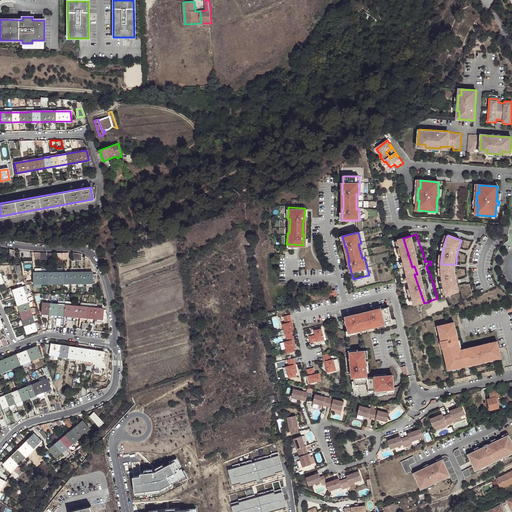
[(458,286),(457,284),(457,281),(456,276),(456,274),(455,272),(455,267),(441,266),(441,272),(442,278),(442,284),(444,290),(445,295),(446,296),(459,291),(459,290),(458,286)]
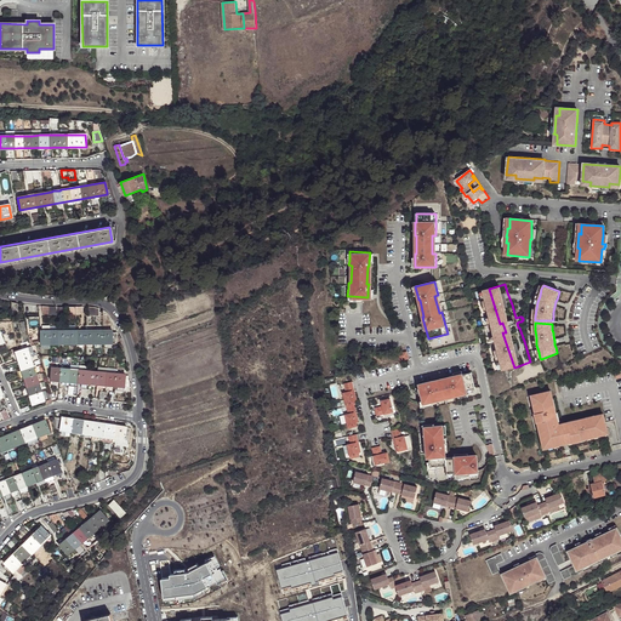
[(113,343),(112,332),(112,330),(57,330),(49,330),(41,330),(40,330),(40,343),(41,343),(50,343),(113,343)]
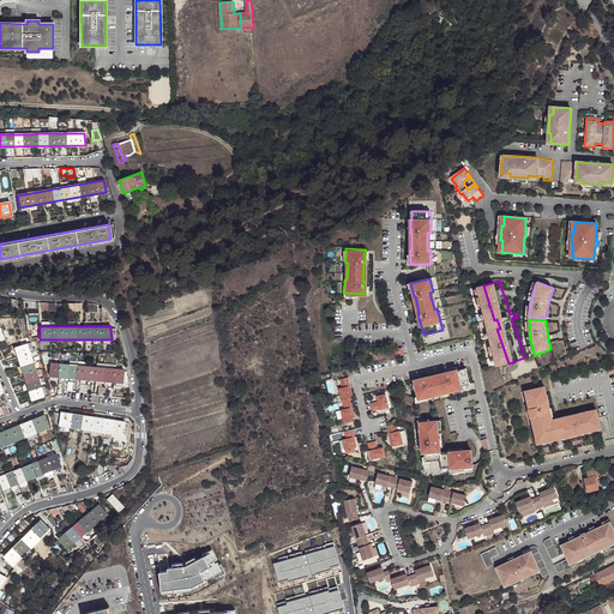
[(44,397),(42,390),(26,344),(16,348),(32,401),(44,397)]
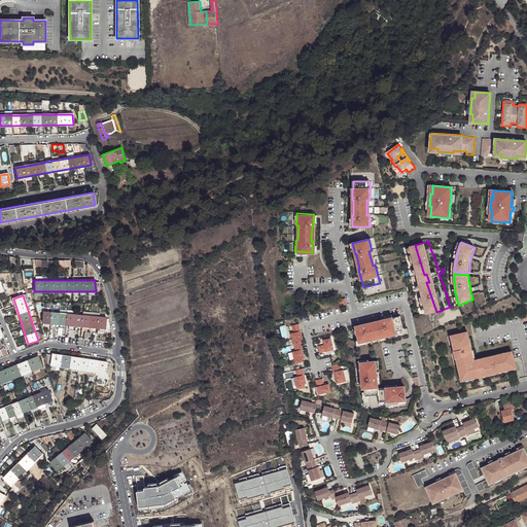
[(105,328),(106,319),(106,317),(98,317),(91,316),(83,315),(74,315),(67,314),(44,312),(43,323),(105,328)]
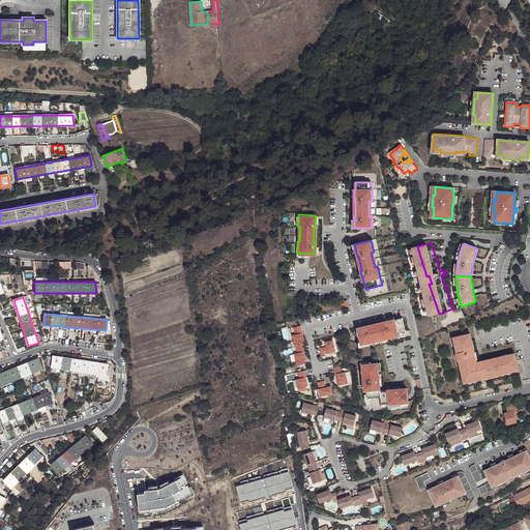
[(357,328),(360,343),(361,346),(369,344),(373,343),(372,341),(386,336),(387,339),(390,339),(399,336),(398,333),(405,331),(402,318),(390,321),(390,320),(383,322),(383,323),(369,327),(369,326),(357,328)]
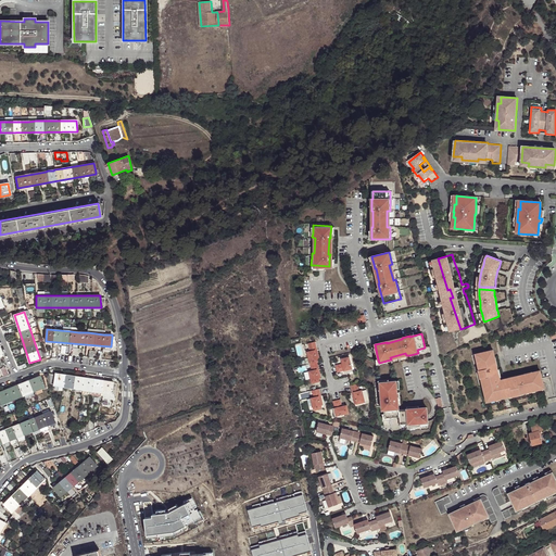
[(316,341),(308,343),(311,351),(307,352),(311,363),(317,362),(318,362),(317,358),(316,350),(317,350),(316,341)]
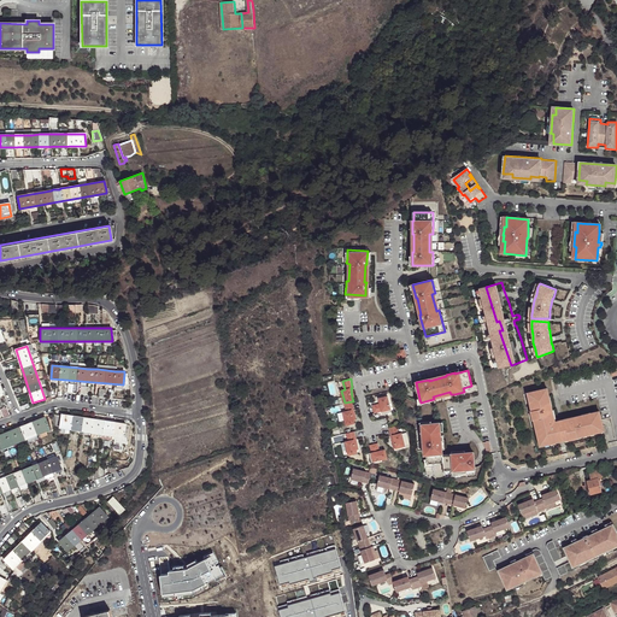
[(547,388),(529,392),(532,401),(530,401),(532,410),(534,410),(536,419),(534,419),(539,436),(540,436),(541,444),(551,441),(551,442),(569,439),(568,438),(577,435),(577,436),(587,434),(586,433),(604,429),(599,411),(591,413),(591,415),(582,417),(582,415),(573,417),(574,418),(564,421),(564,419),(556,422),(554,418),(553,418),(552,415),(553,415),(552,405),(550,406),(548,398),(550,397),(547,388)]
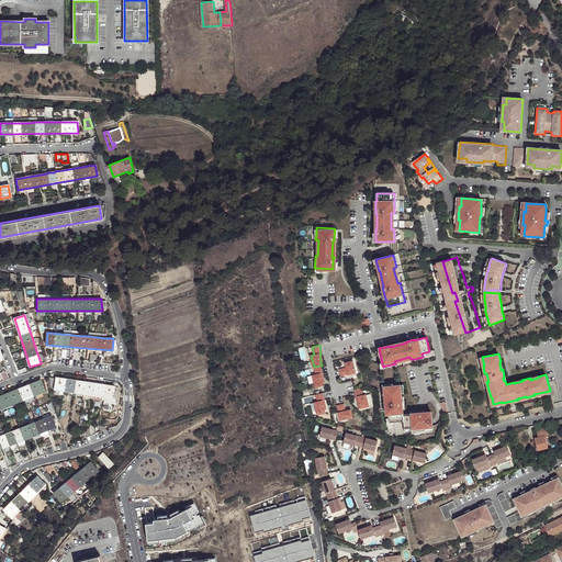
[(357,374),(353,360),(345,362),(346,367),(339,369),(341,375),(348,374),(348,377),(357,374)]
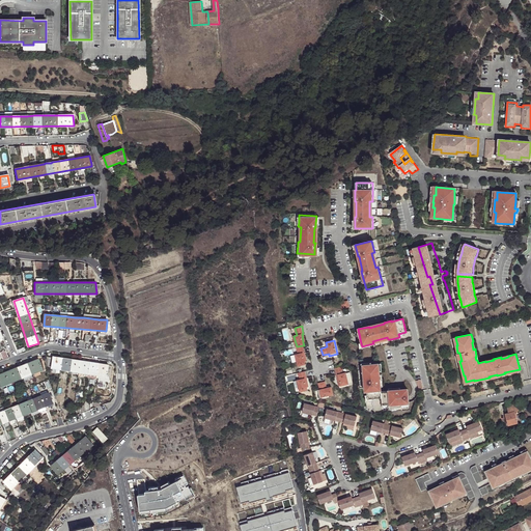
[(305,352),(303,345),(297,346),(298,355),(296,355),(298,365),(306,364),(305,361),(303,353),(305,352)]
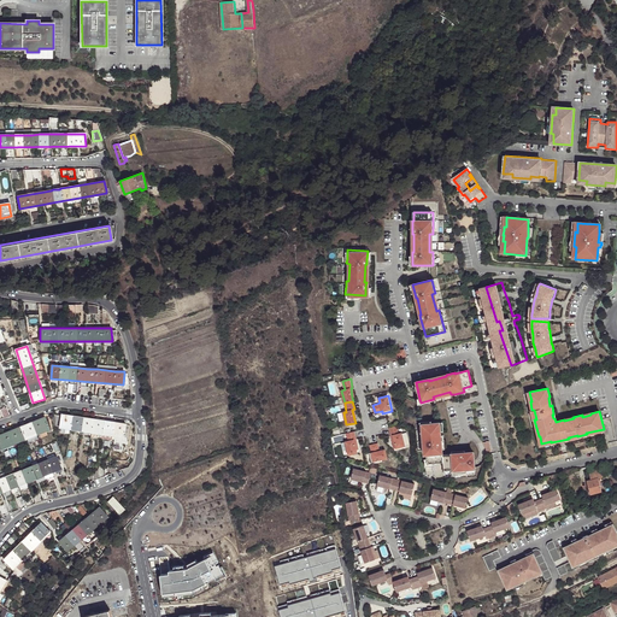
[(7,407),(0,410),(4,418),(11,416),(7,407)]
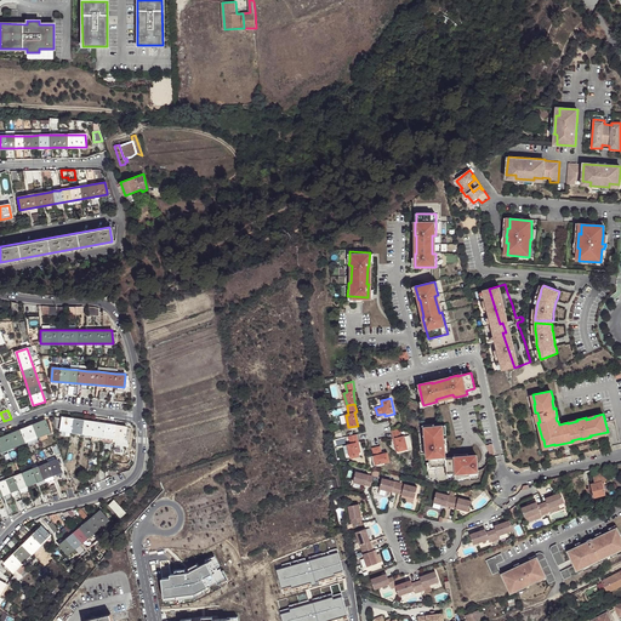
[(91,436),(103,437),(114,438),(123,439),(125,440),(126,428),(127,427),(62,417),(62,419),(61,431),(91,436)]
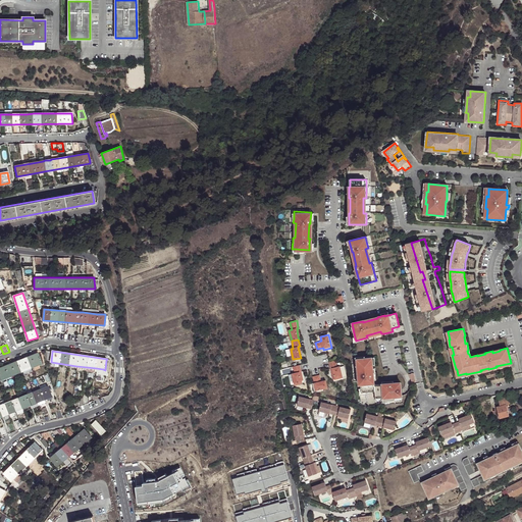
[(0,379),(1,379),(27,370),(32,368),(34,367),(40,365),(42,364),(38,354),(0,368),(0,379)]
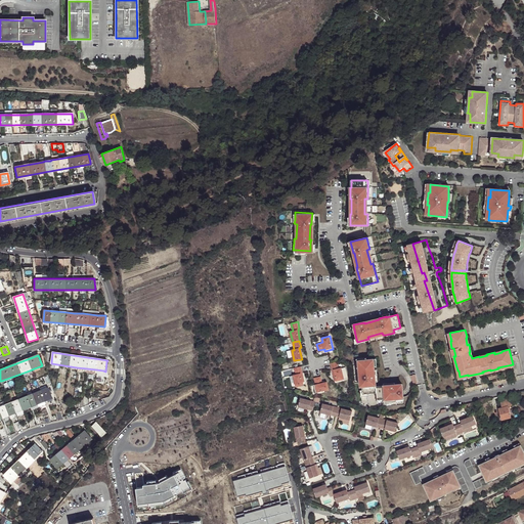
[(357,368),(359,367),(358,360),(366,359),(366,358),(358,358),(356,359),(357,368)]
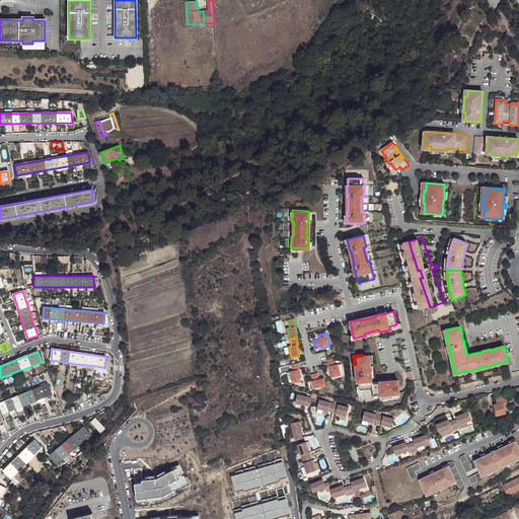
[(363,356),(355,357),(356,364),(356,368),(355,368),(357,382),(359,382),(359,386),(359,390),(367,389),(373,388),(374,395),(381,395),(381,398),(388,397),(392,397),(392,394),(399,394),(398,381),(391,381),(391,380),(383,381),(372,382),(372,378),(371,370),(373,370),(372,366),(371,366),(370,363),(370,356),(363,356)]
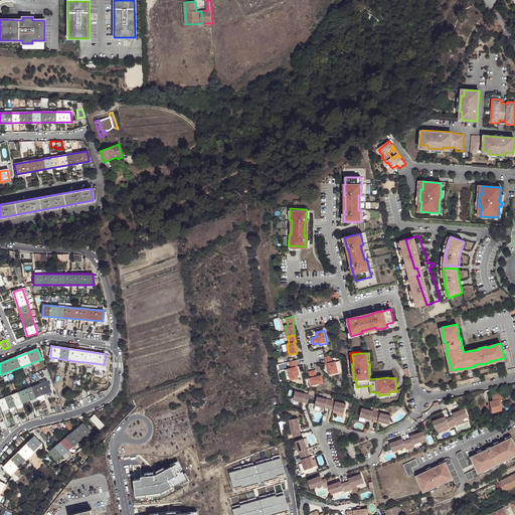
[(333,362),(331,355),(325,357),(326,364),(328,363),(331,374),(338,372),(335,361),(333,362)]
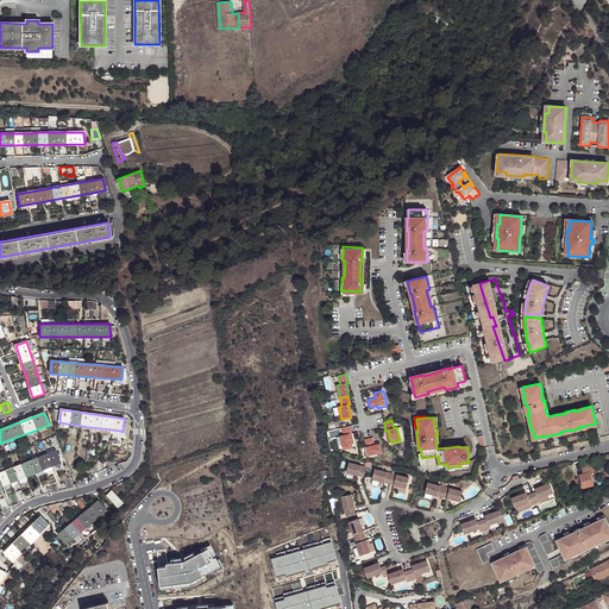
[(350,426),(341,427),(344,435),(341,437),(344,449),(352,446),(352,444),(350,434),(352,433),(350,426)]
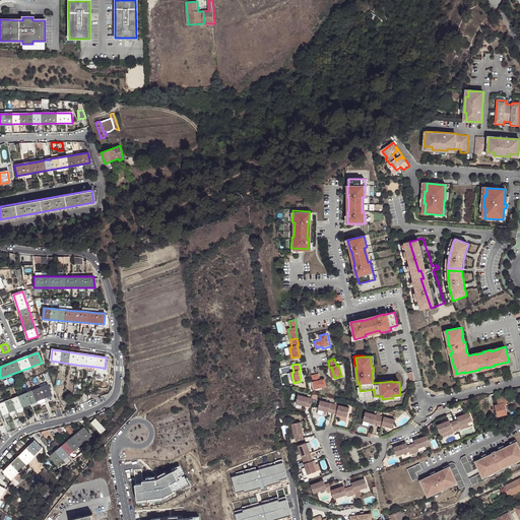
[(318,373),(312,375),(313,381),(311,382),(313,389),(326,386),(324,379),(320,380),(318,373)]
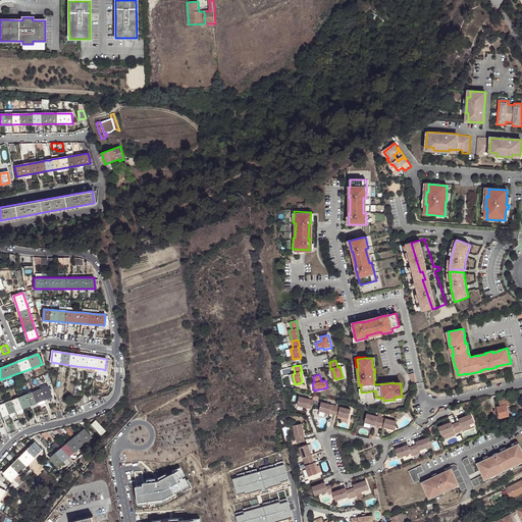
[(20,408),(25,406),(32,404),(33,404),(39,401),(51,397),(47,386),(39,389),(20,397),(18,398),(4,403),(3,404),(0,405),(0,416),(14,411),(20,408)]
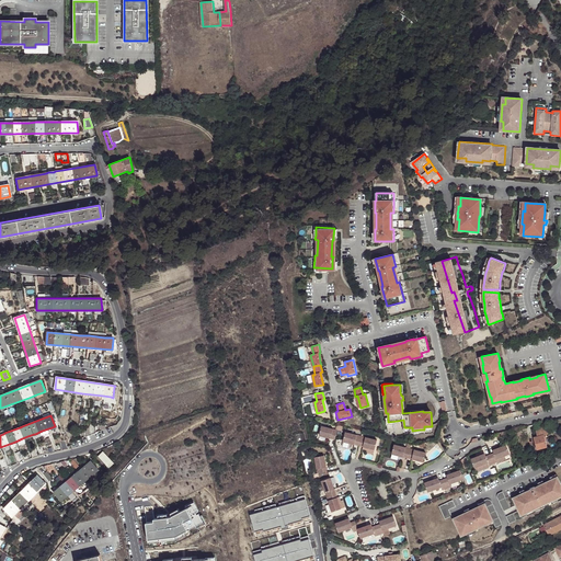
[(90,425),(90,426),(84,426),(84,436),(94,432),(96,432),(96,428),(96,425),(90,425)]
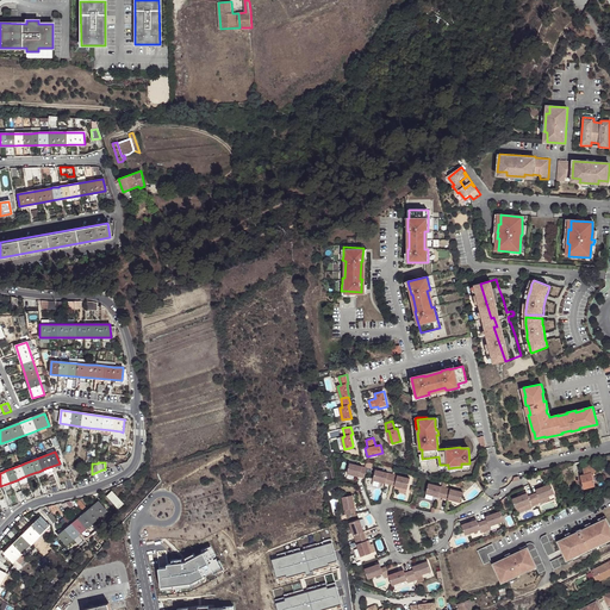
[(349,464),(347,473),(365,478),(367,468),(349,464)]
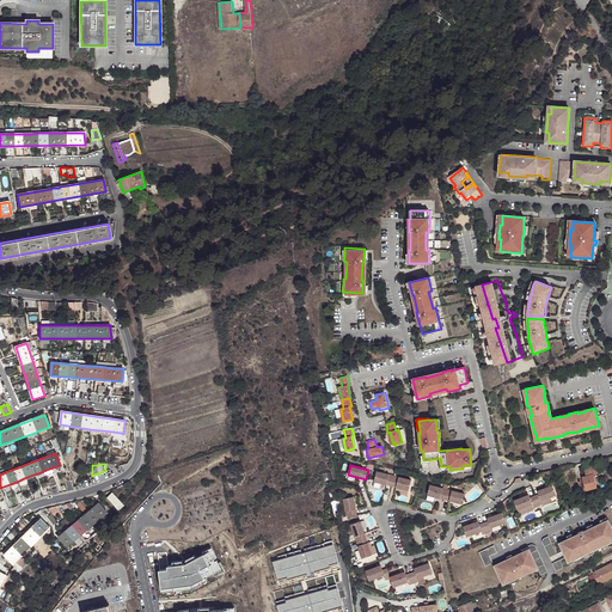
[(586,477),(582,478),(585,490),(597,488),(593,476),(598,475),(595,466),(583,467),(586,477)]
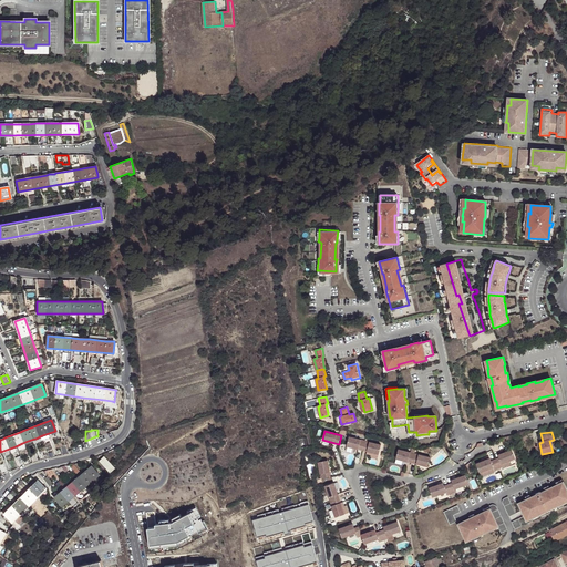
[(526,434),(518,437),(523,446),(531,443),(526,434)]
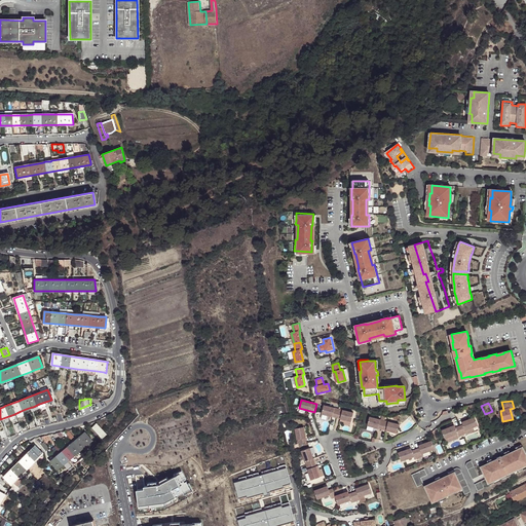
[(339,409),(324,405),(322,414),(337,417),(339,409)]
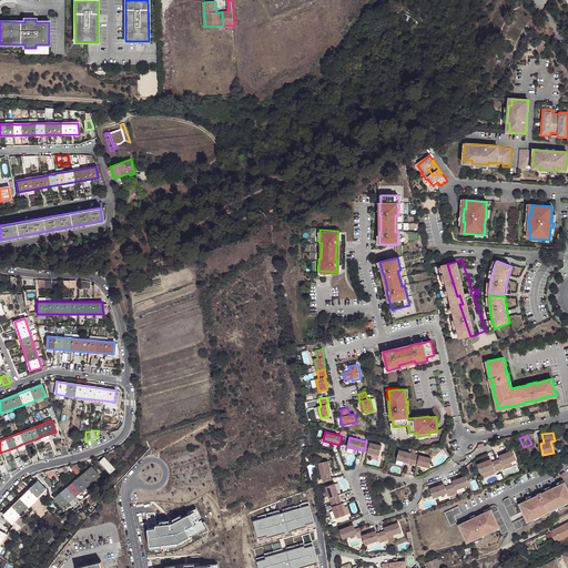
[(366,442),(364,450),(367,452),(379,455),(382,446),(366,442)]
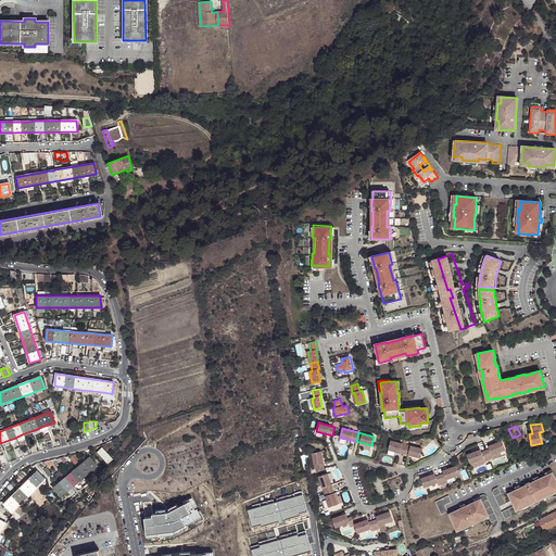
[(491,449),(487,450),(490,459),(494,457),(493,454),(502,451),(506,449),(503,440),(489,445),(491,449)]
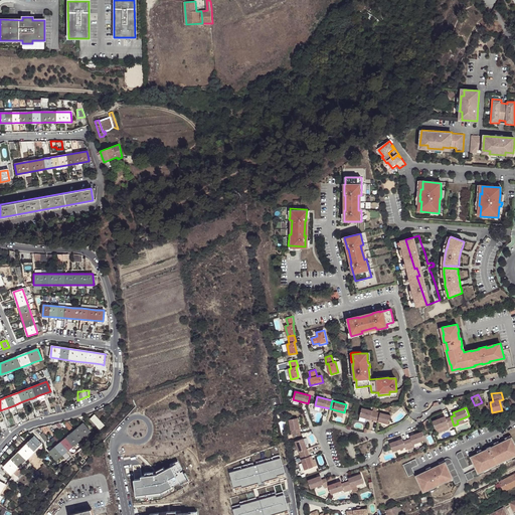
[(362,408),(360,416),(375,420),(377,411),(362,408)]
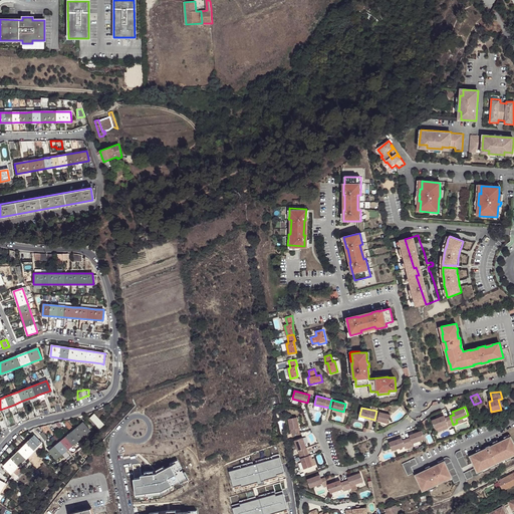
[(376,411),(374,420),(389,423),(391,415),(376,411)]
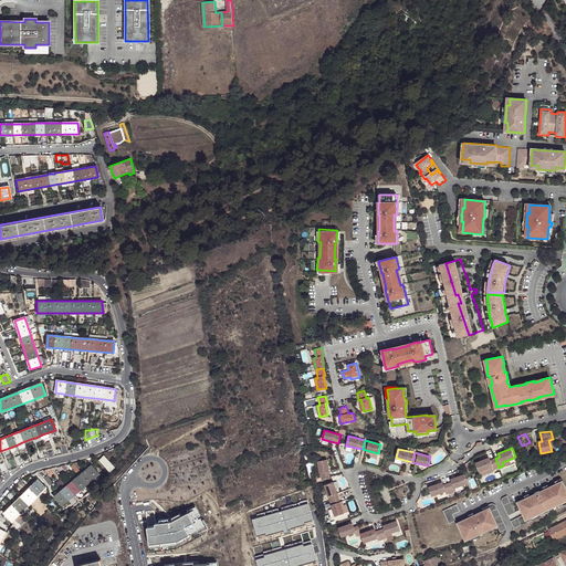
[(109,472),(115,468),(104,456),(98,461),(109,472)]
